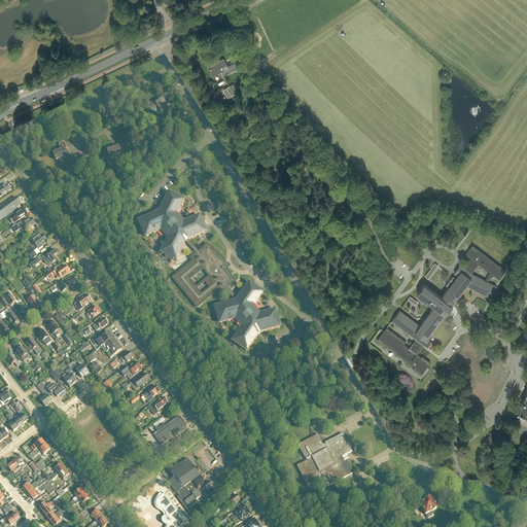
[(210,67),(213,72),(210,73),(213,77),(221,72),(223,75),(238,68),(235,63),(229,66),(223,59),(210,67)]
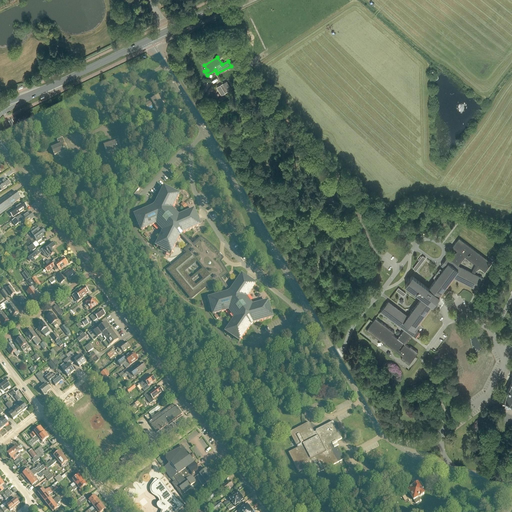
[(232,90),(226,82),(216,88),(221,96),(232,90)]
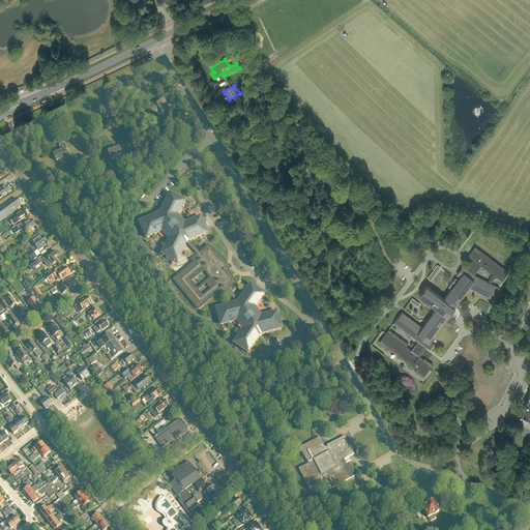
[(170,111),(164,100),(156,105),(157,106),(150,110),(153,114),(159,110),(163,115),(170,111)]
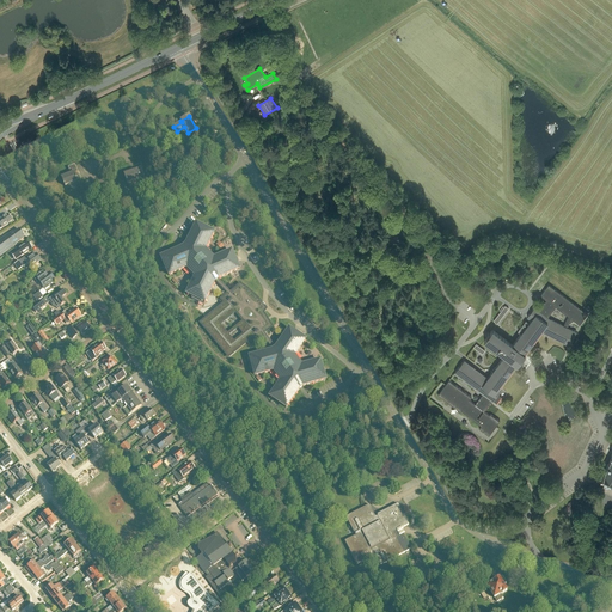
[(81,181),(75,166),(69,169),(72,175),(62,178),(66,188),(79,182),(78,182),(81,181)]
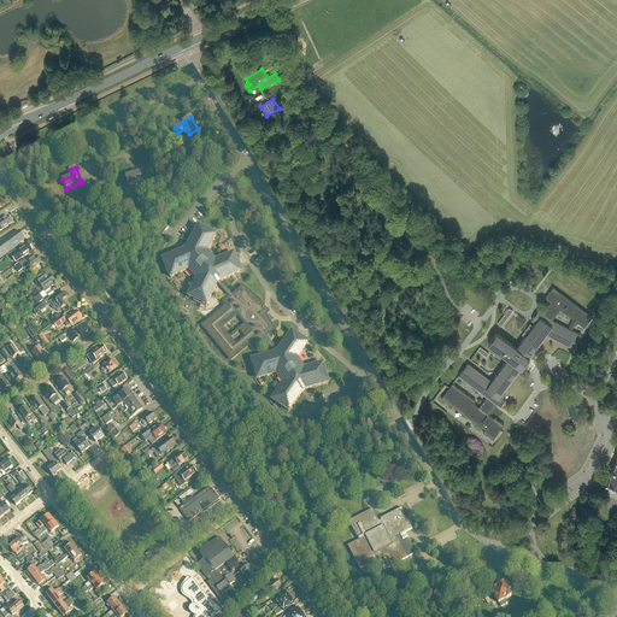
[(136,174),(125,177),(129,186),(142,182),(142,183),(146,182),(142,170),(135,172),(136,174)]
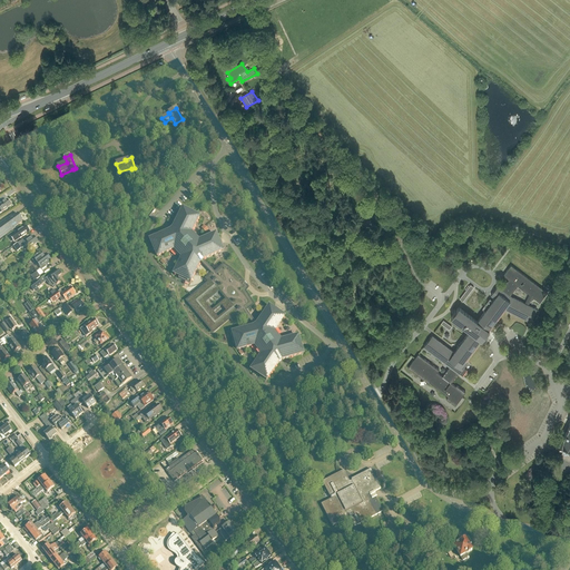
[(100,172),(86,177),(89,184),(102,178),(100,172)]
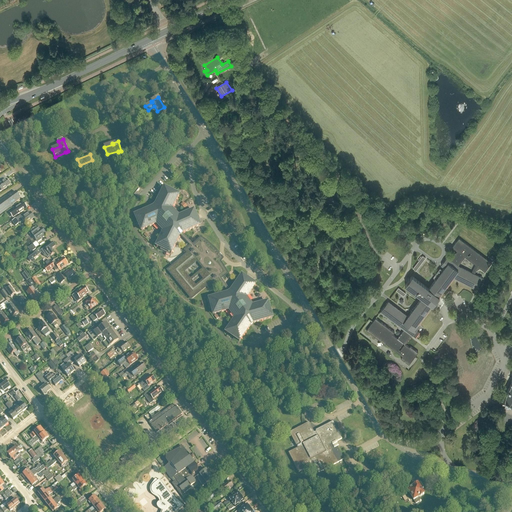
[(0,193),(10,186),(7,180),(0,185),(0,193)]
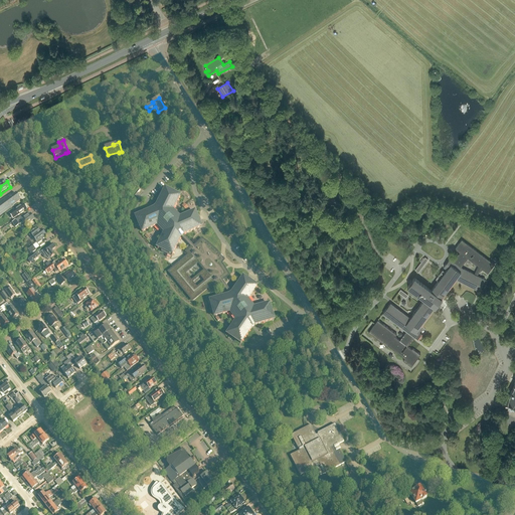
[(174,278),(192,301),(212,284),(215,287),(219,284),(220,285),(220,286),(228,296),(215,300),(215,299),(208,301),(211,312),(213,312),(214,317),(229,313),(235,322),(227,334),(232,338),(231,339),(235,342),(236,341),(240,344),(252,327),(254,326),(274,320),(273,314),(274,314),(273,310),(272,310),(270,304),(255,308),(248,299),(258,287),(252,283),(252,282),(249,280),(248,281),(244,278),(243,278),(232,294),(222,281),(225,278),(228,276),(227,275),(226,273),(225,271),(224,270),(223,268),(222,266),(221,265),(223,261),(218,255),(213,249),(208,244),(202,240),(195,247),(183,235),(201,227),(199,222),(201,221),(201,220),(199,217),(199,216),(197,217),(195,212),(181,218),(174,210),(180,196),(175,194),(175,192),(171,191),(171,192),(168,190),(165,189),(157,207),(156,207),(154,209),(136,217),(138,223),(137,223),(139,227),(140,227),(142,232),(156,226),(164,234),(157,248),(162,250),(161,252),(172,258),(175,250),(180,238),(189,248),(190,249),(191,249),(187,252),(189,255),(169,273),(174,278)]
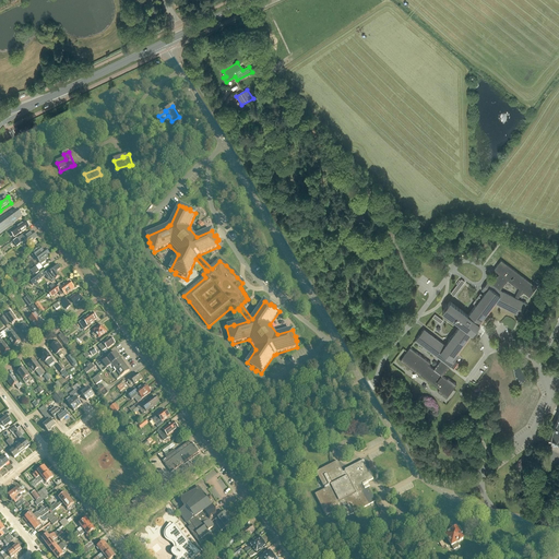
[(150,215),(155,210),(152,206),(146,213),(150,215)]
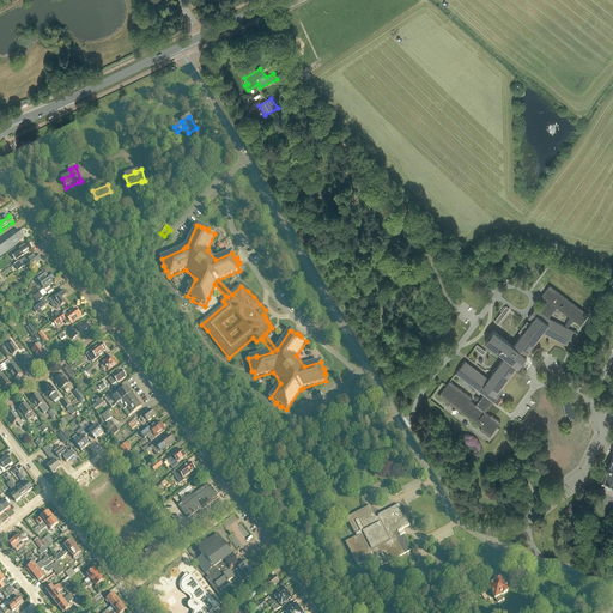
[(0,258),(17,247),(16,246),(24,240),(24,238),(24,237),(19,231),(14,235),(13,234),(10,236),(8,236),(0,241),(0,258)]
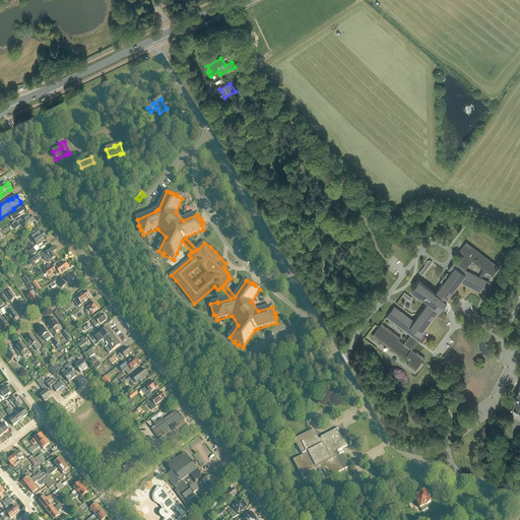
[(23,207),(11,215),(9,216),(13,221),(18,218),(27,212),(23,207)]
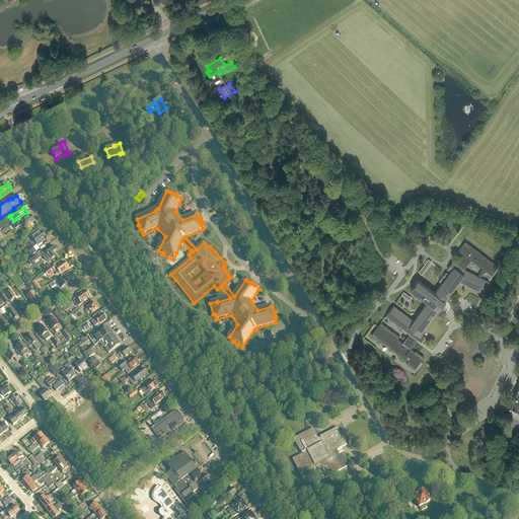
[(16,230),(23,225),(25,228),(34,222),(31,216),(24,221),(22,218),(12,225),(16,230)]
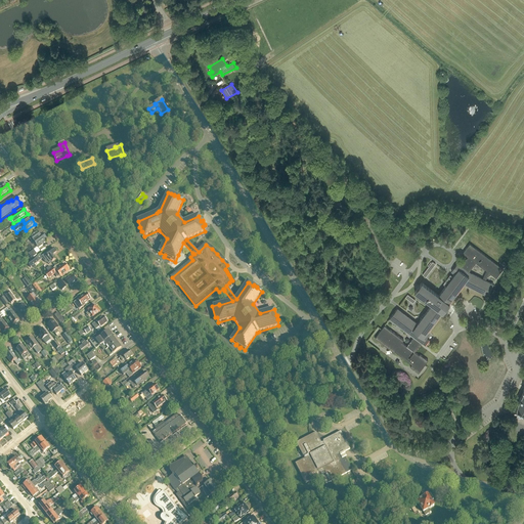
[(31,237),(39,249),(43,246),(41,244),(47,239),(43,234),(40,236),(38,232),(31,237)]
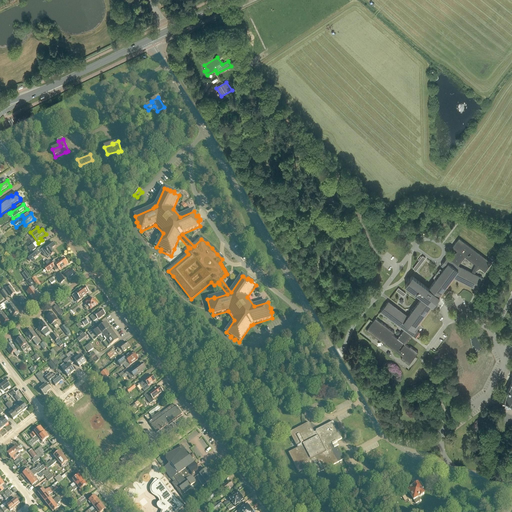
[(404,330),(397,339),(392,335),(394,332),(376,318),(366,330),(385,344),(386,343),(403,356),(401,359),(409,365),(417,353),(418,352),(412,348),(410,347),(409,348),(405,344),(412,335),(412,336),(420,325),(418,324),(432,305),(433,305),(439,297),(438,296),(453,277),(477,289),(482,279),(478,276),(474,274),(479,267),(485,272),(492,263),(484,257),(459,238),(452,247),(457,251),(452,257),(452,258),(451,257),(450,257),(449,257),(448,257),(442,265),(445,268),(438,276),(429,289),(412,276),(411,276),(405,285),(422,298),(408,317),(388,302),(380,312),(404,330)]
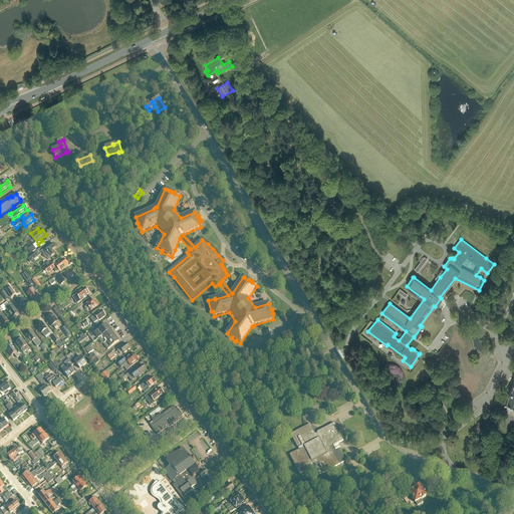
[(53,244),(41,253),(42,254),(45,259),(46,258),(48,260),(51,258),(55,255),(51,251),(52,251),(56,248),(53,244)]
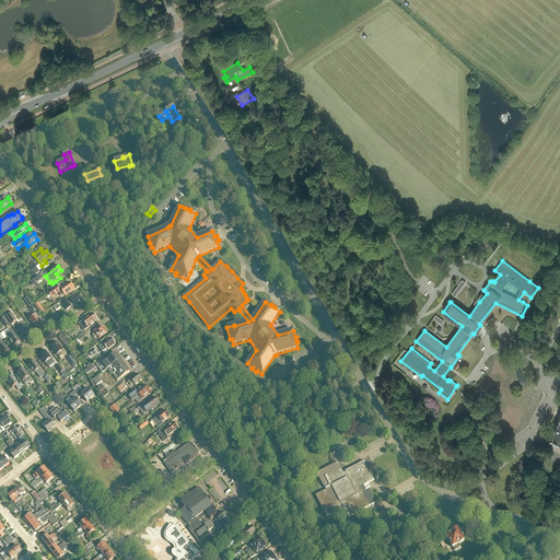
[(39,272),(36,268),(31,271),(34,277),(39,272)]
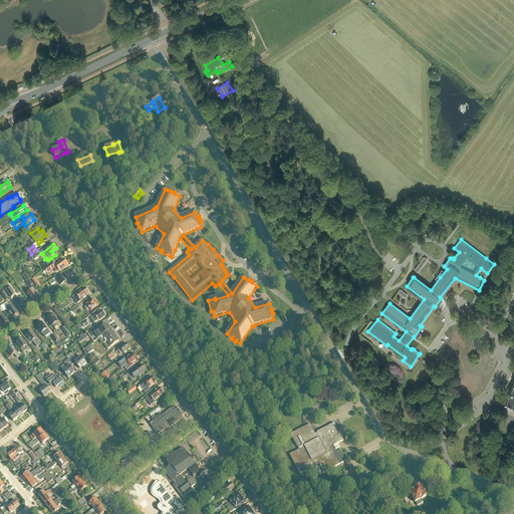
[(35,253),(27,259),(30,263),(32,261),(33,263),(35,262),(34,260),(38,257),(35,253)]
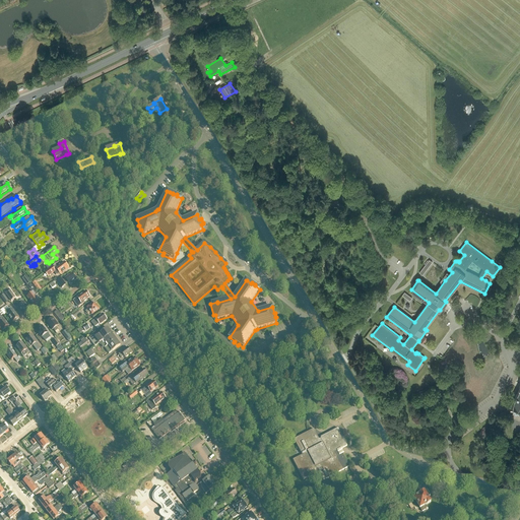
[(430,259),(419,272),(423,274),(433,261),(430,259)]
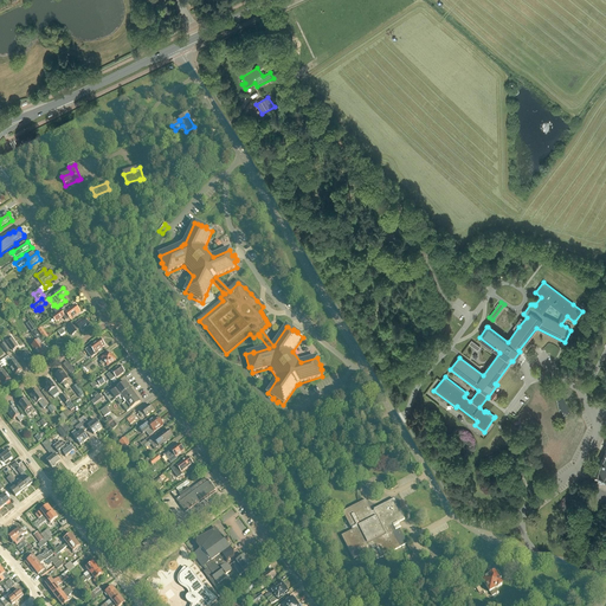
[(71,321),(73,320),(77,317),(77,316),(81,314),(76,307),(66,313),(65,310),(63,311),(52,318),(56,323),(65,317),(65,321),(70,320),(71,321)]
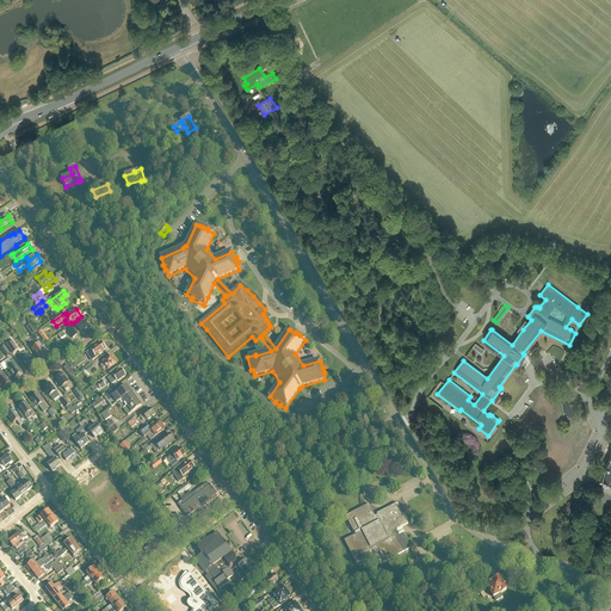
[(78,335),(80,333),(82,335),(91,329),(86,322),(78,328),(74,331),(72,327),(68,331),(74,338),(78,335)]
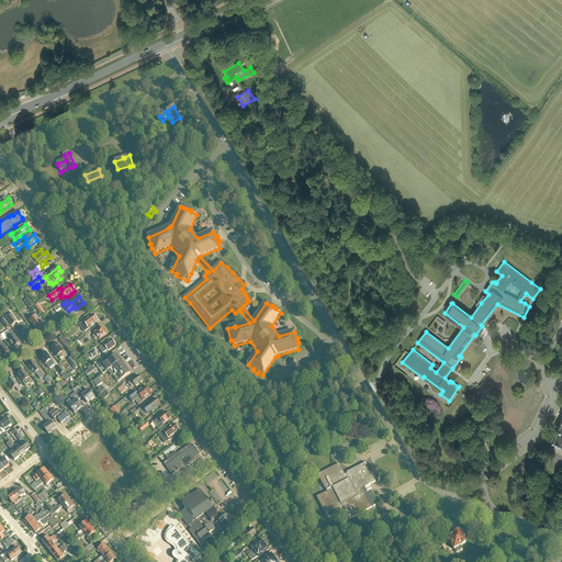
[(42,316),(45,313),(38,304),(35,306),(42,316)]
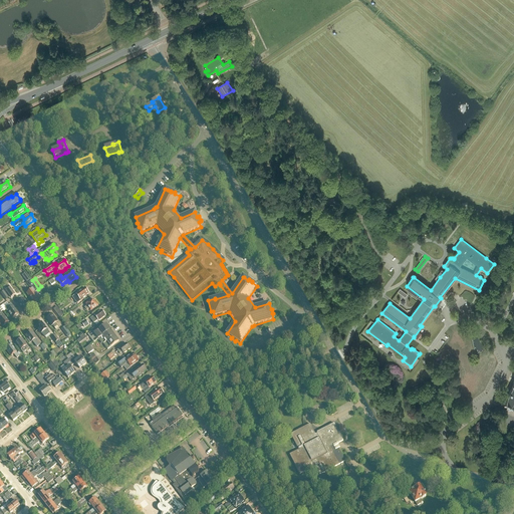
[(32,290),(27,294),(29,297),(34,303),(37,301),(40,299),(37,295),(38,295),(36,293),(38,291),(31,282),(29,283),(29,282),(27,284),(32,290)]
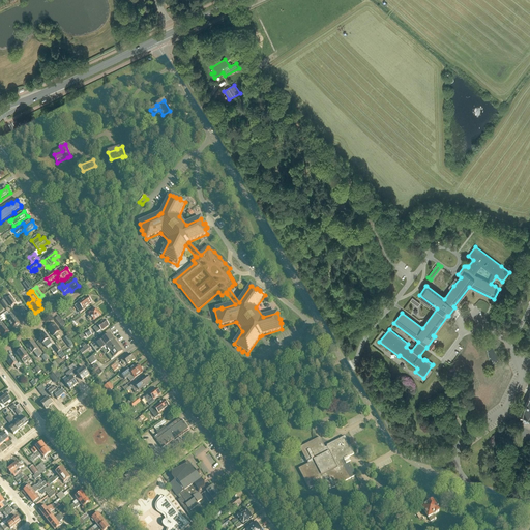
[(10,296),(7,298),(5,299),(11,307),(17,304),(10,296)]
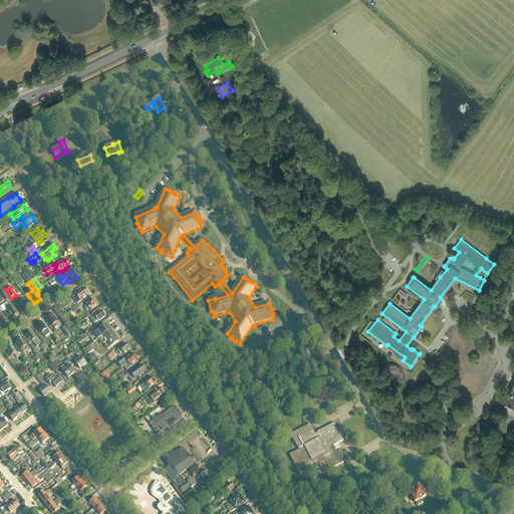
[(72,298),(77,305),(83,300),(83,299),(89,294),(85,288),(81,291),(78,293),(75,295),(75,296),(72,298)]
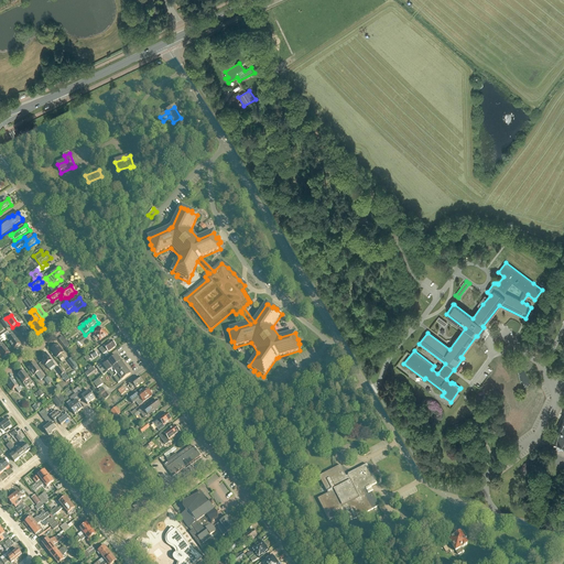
[(444,326),(447,324),(438,317),(436,321),(444,326)]
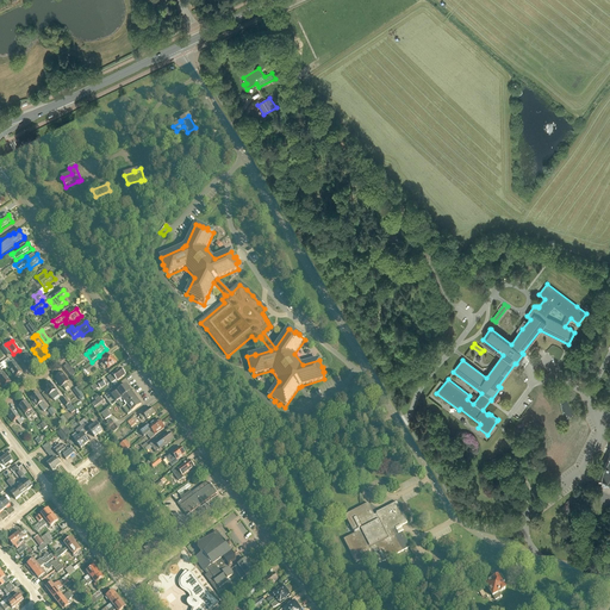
[(26,352),(20,356),(23,360),(23,361),(29,369),(36,365),(26,352)]
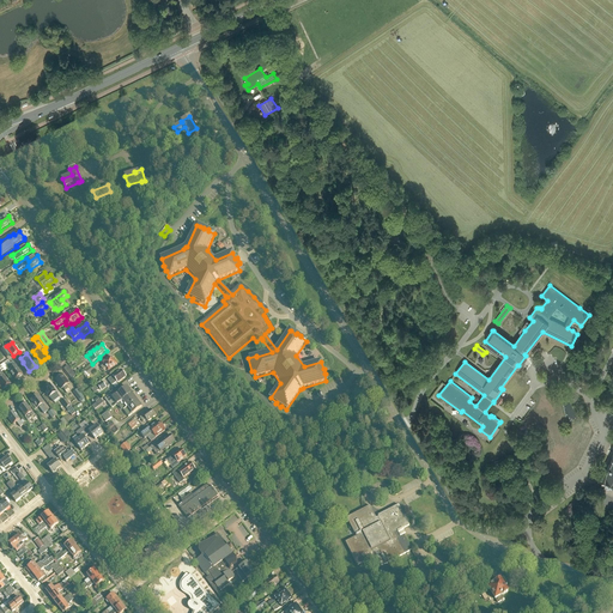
[(104,371),(107,369),(109,371),(117,365),(111,357),(103,364),(104,365),(102,368),(104,371)]
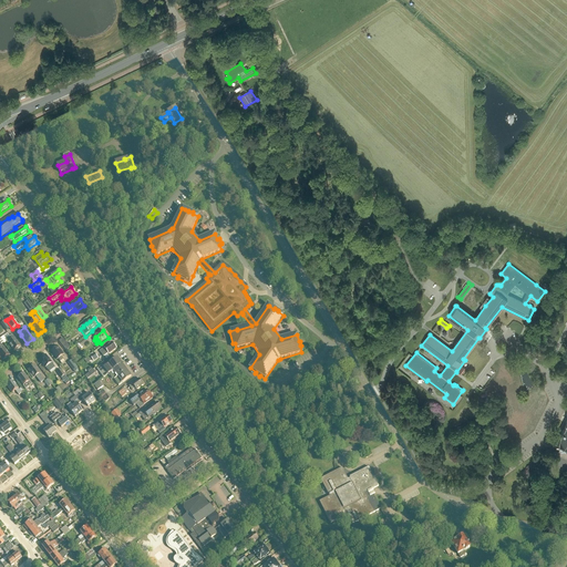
[(21,347),(12,336),(10,338),(8,334),(3,338),(8,344),(9,343),(14,351),(21,347)]
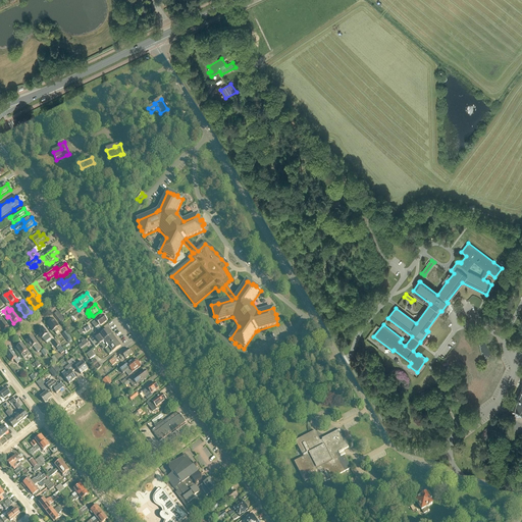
[(71,318),(73,320),(81,315),(79,312),(72,316),(73,317),(71,318)]
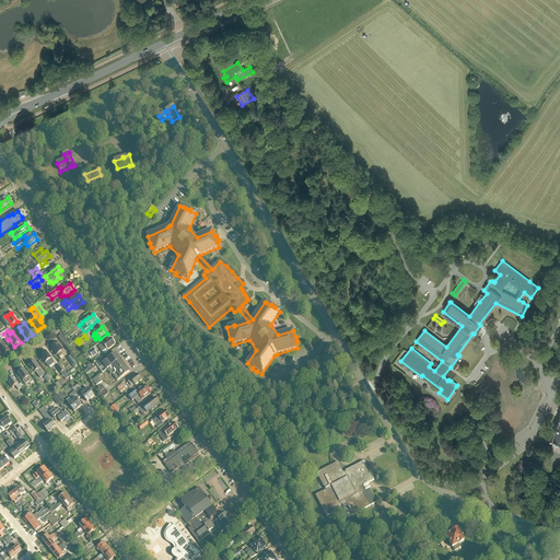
[(0,354),(2,353),(3,357),(10,352),(1,339),(0,340),(0,354)]
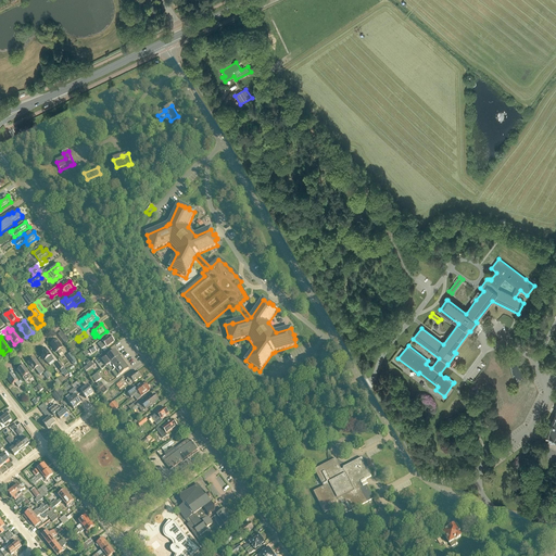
[(108,346),(108,348),(114,343),(110,337),(98,345),(102,351),(108,346)]
